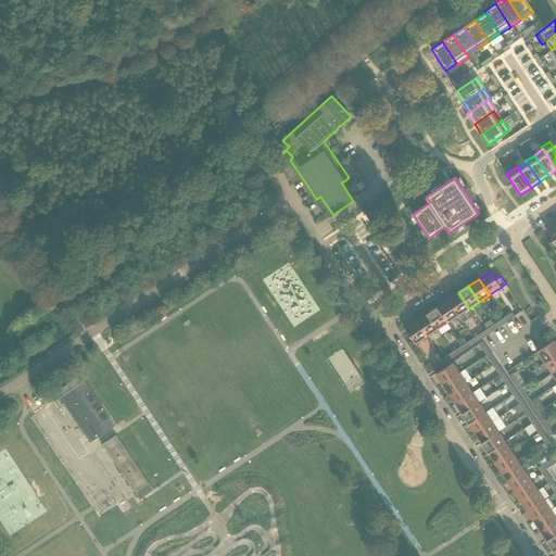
[(458,316),(469,308),(458,292),(447,300),(458,316)]
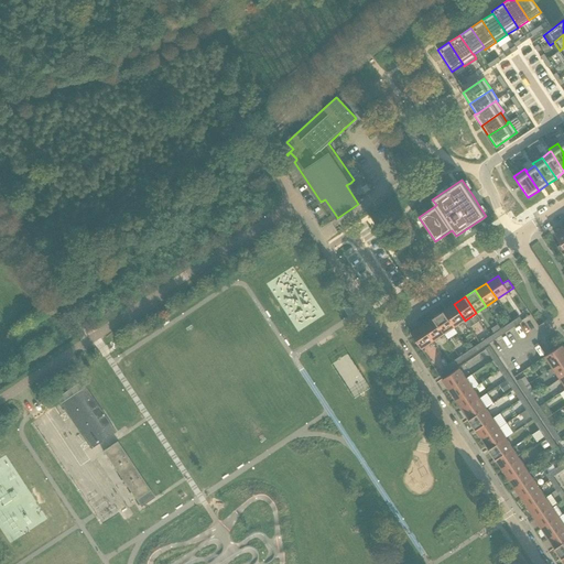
[(454,327),(465,321),(454,304),(443,312),(454,327)]
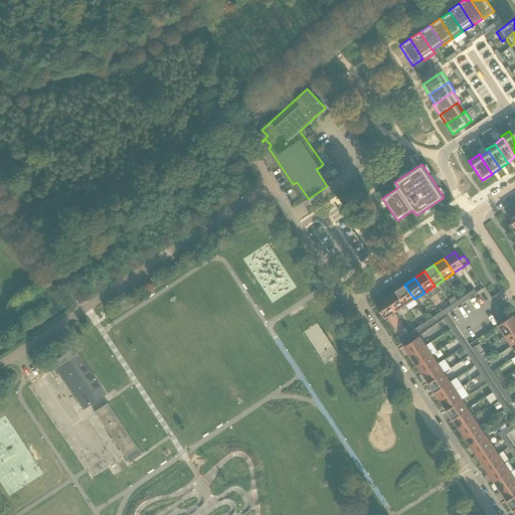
[(405,305),(414,299),(404,285),(395,291),(405,305)]
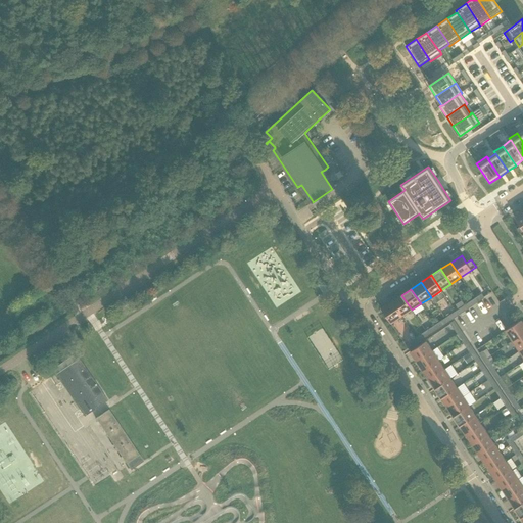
[(401,317),(412,310),(401,295),(391,301),(401,317)]
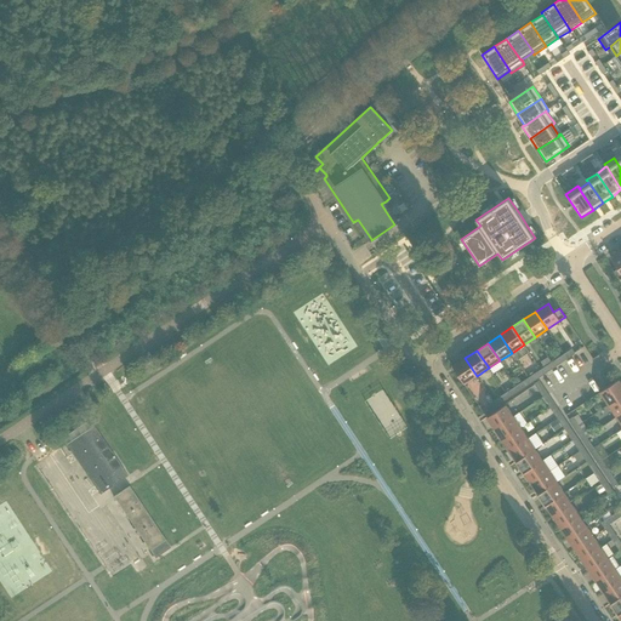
[(465,358),(453,366),(465,385),(477,376),(465,358)]
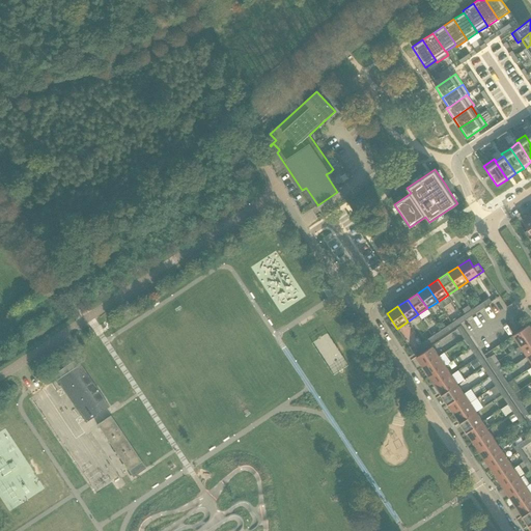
[(468,318),(475,313),(473,309),(466,314),(468,318)]
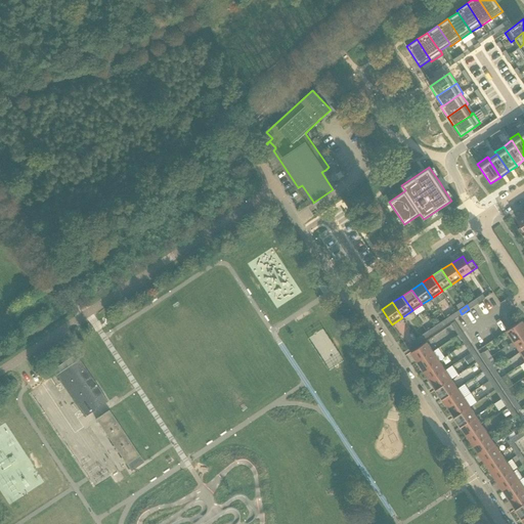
[(452,320),(460,315),(457,311),(450,316),(452,320)]
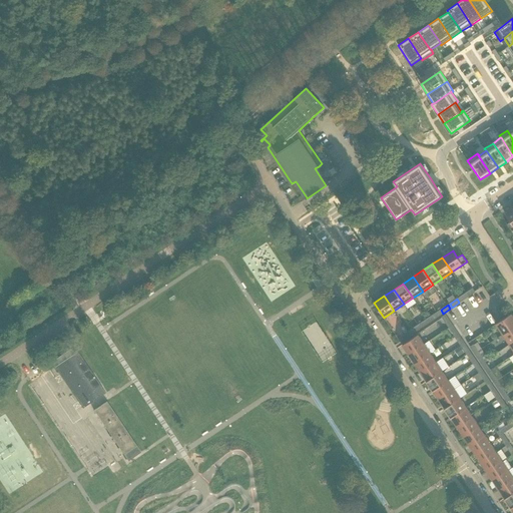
[(433,320),(440,315),(438,312),(431,317),(433,320)]
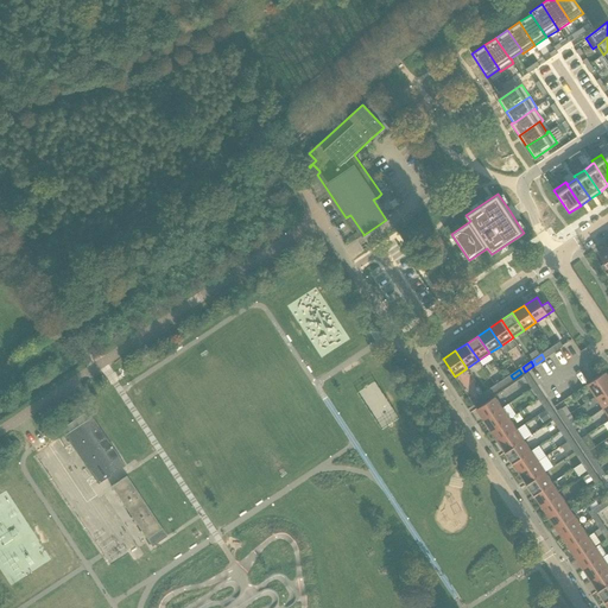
[(607,388),(607,374),(606,372),(588,385),(595,397),(607,388)]
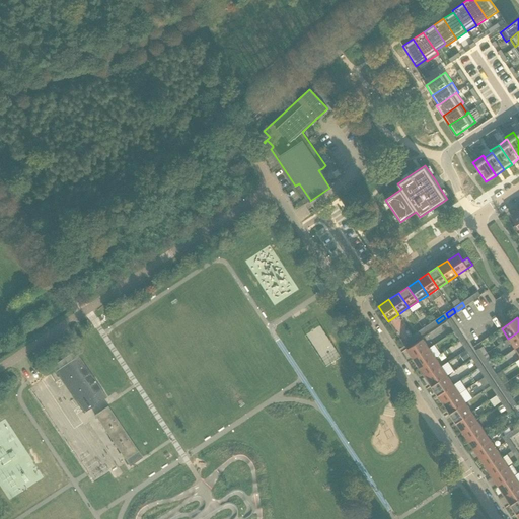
[(428,330),(435,325),(433,322),(426,327),(428,330)]
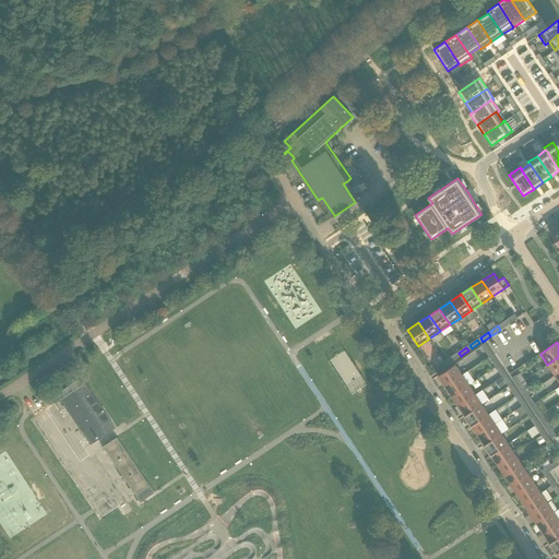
[(449,359),(451,363),(459,357),(456,354),(449,359)]
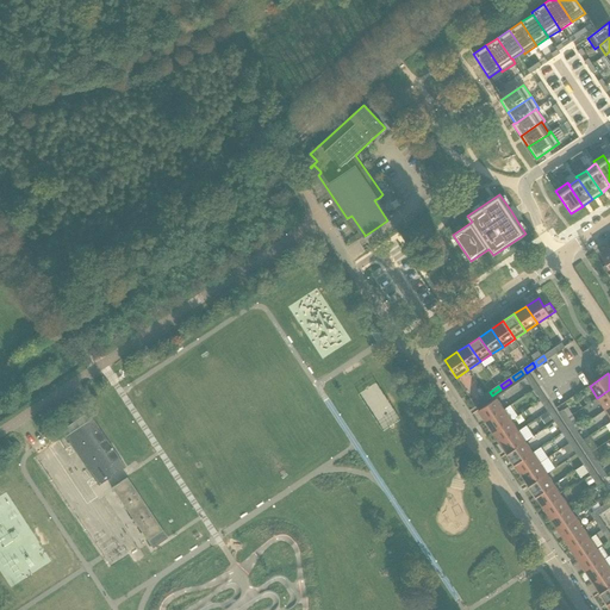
[(539,397),(542,394),(536,386),(533,388),(539,397)]
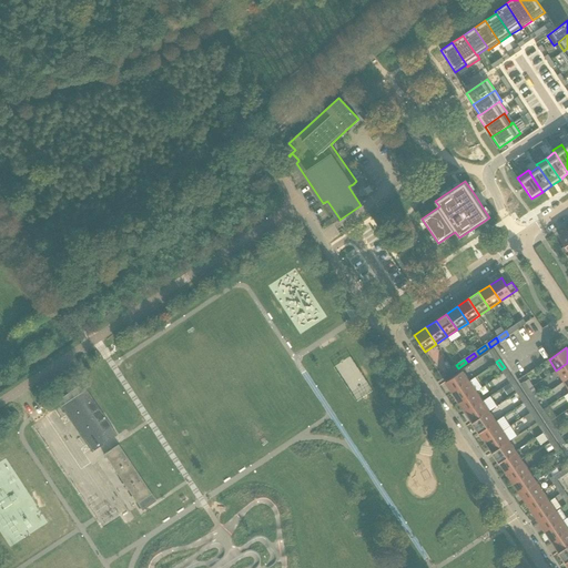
[(567,363),(556,371),(564,382),(567,378),(567,363)]
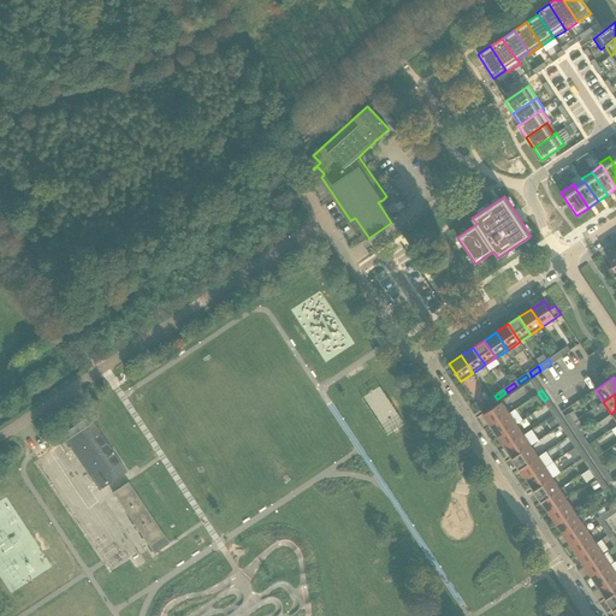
[(485,408),(493,402),(491,397),(483,403),(485,408)]
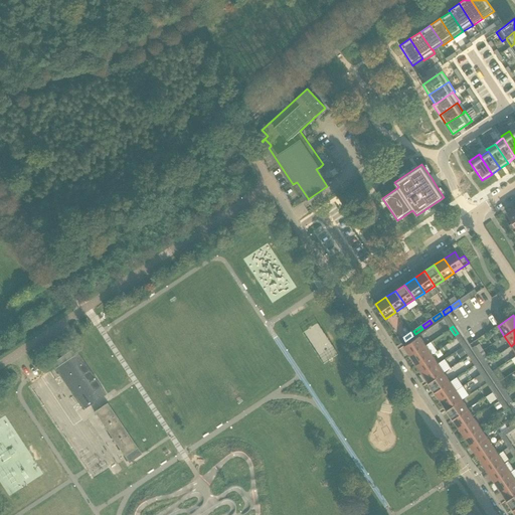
[(461,344),(464,342),(459,334),(456,337),(461,344)]
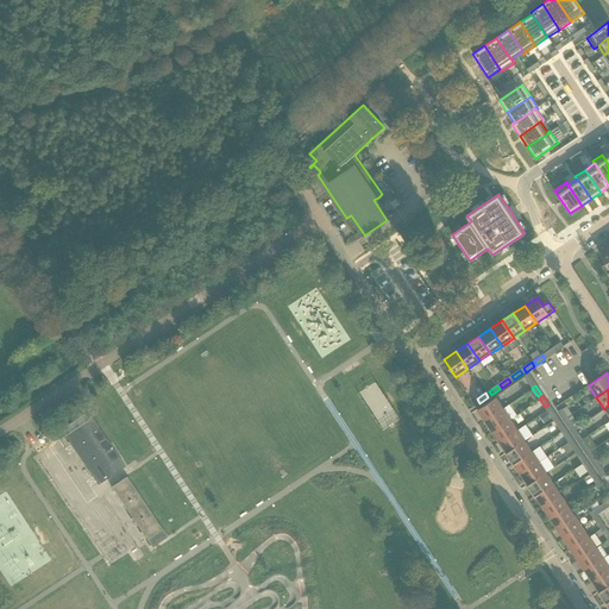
[(485,421),(503,409),(496,397),(477,410),(485,421)]
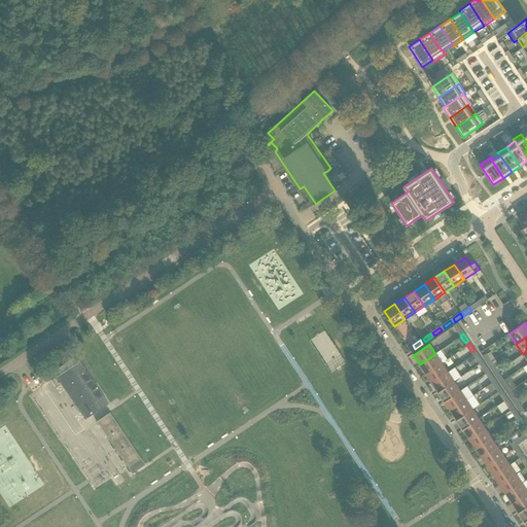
[(478,361),(481,359),(476,352),(472,354),(478,361)]
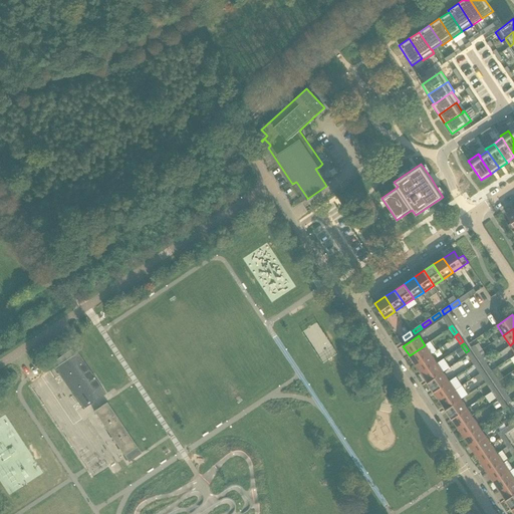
[(415,364),(431,354),(425,345),(410,355),(415,364)]
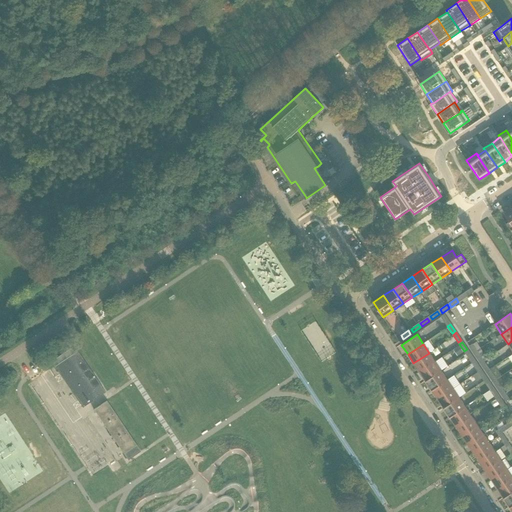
[(469,346),(474,354),(477,352),(472,344),(469,346)]
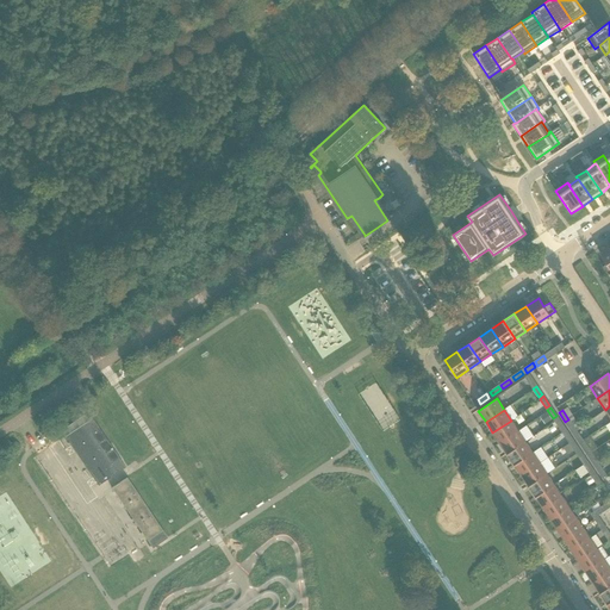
[(61,430),(64,436),(98,485),(125,467),(87,412),(61,430)]
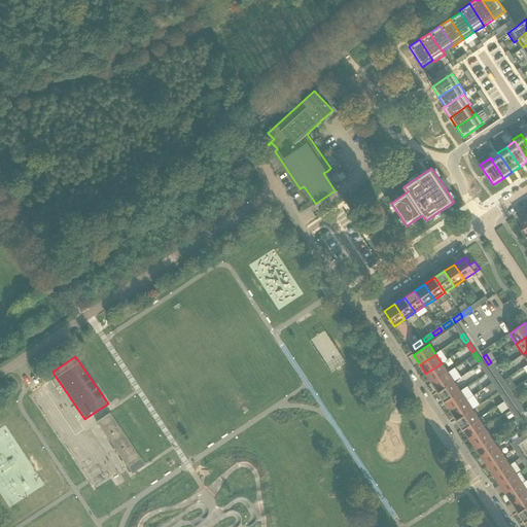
[(472,356),(467,360),(471,365),(476,362),(472,356)]
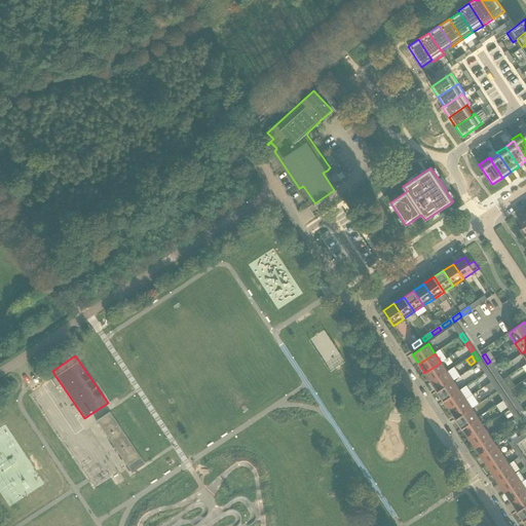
[(483,370),(486,368),(481,361),(478,363),(483,370)]
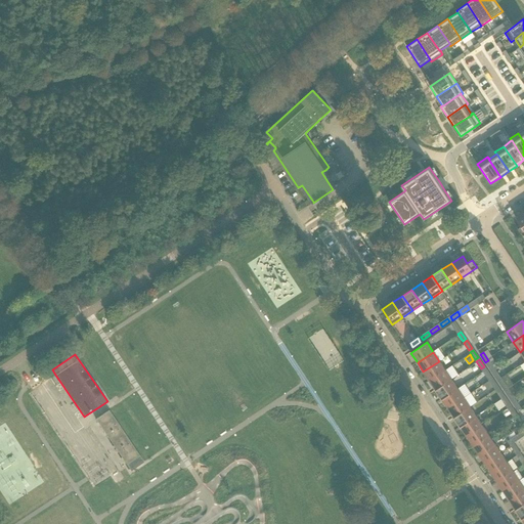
[(429,381),(445,370),(439,361),(423,372),(429,381)]
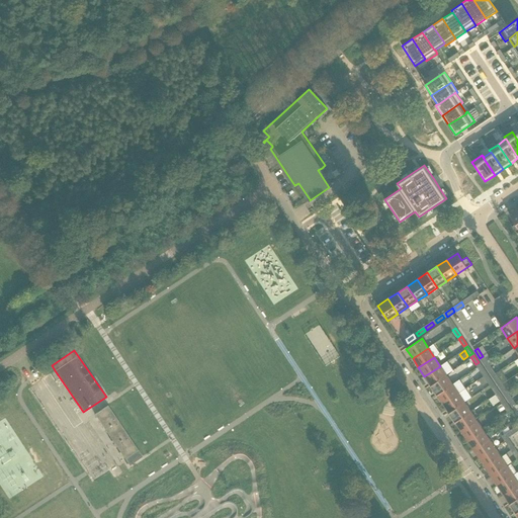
[(487,368),(490,366),(485,358),(482,360),(487,368)]
